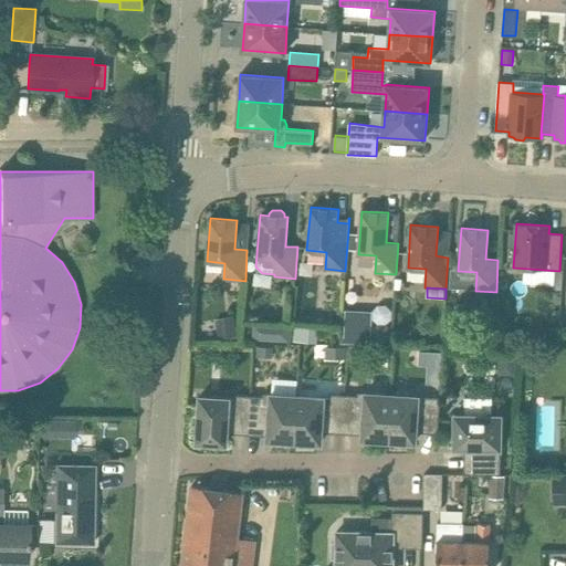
[(347,333),(371,332),(370,308),(346,310),(347,333)]
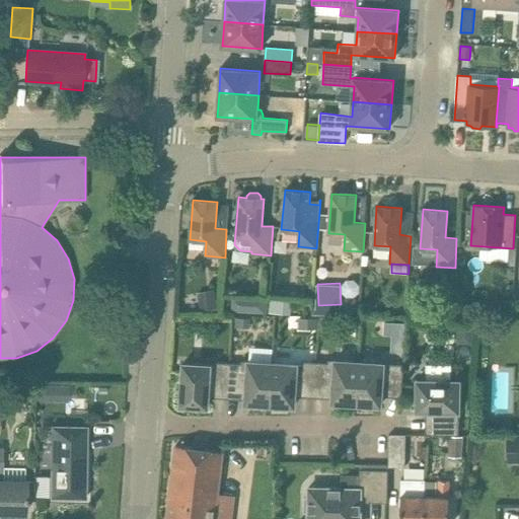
[(202,313),(219,309),(214,289),(197,293),(202,313)]
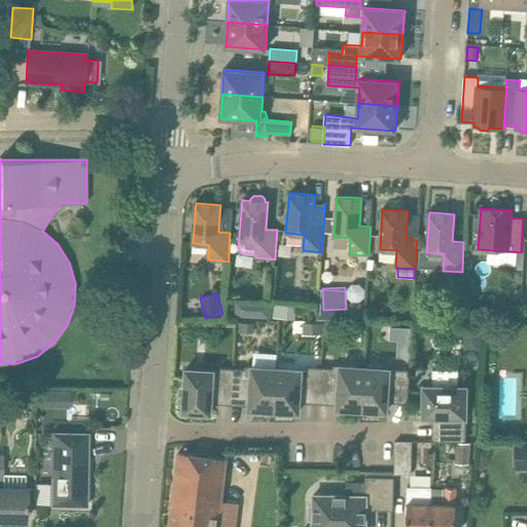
[(236,301),(235,316),(269,318),(270,304),(236,301)]
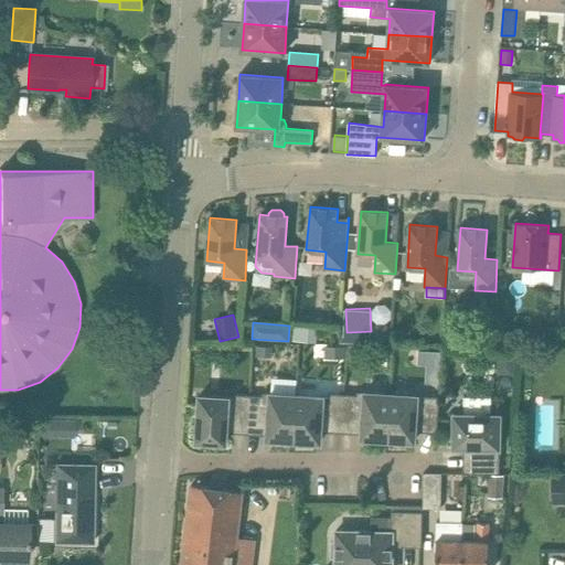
[(318,343),(319,326),(300,324),(299,342),(318,343)]
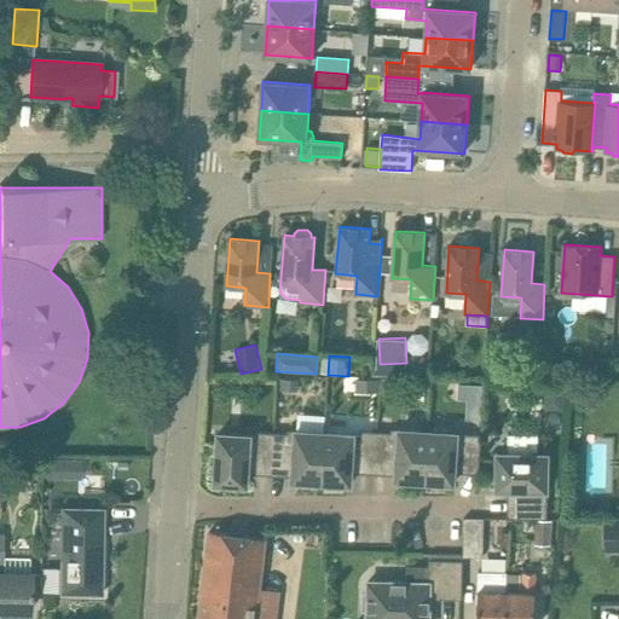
[(426,374),(426,357),(409,357),(409,374),(426,374)]
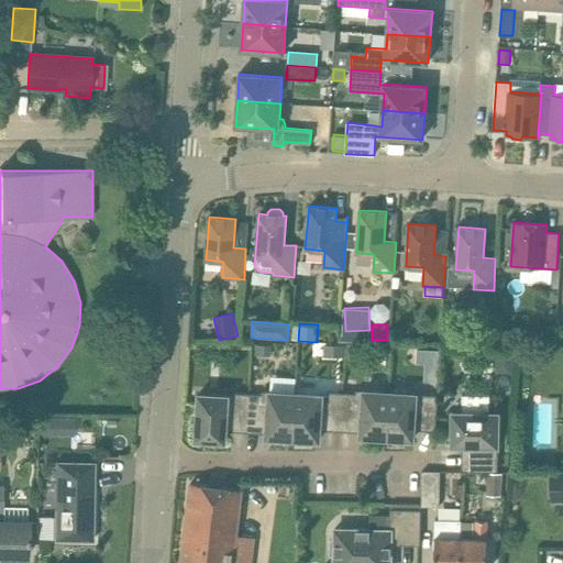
[(460,330),(442,329),(441,344),(459,345),(460,330)]
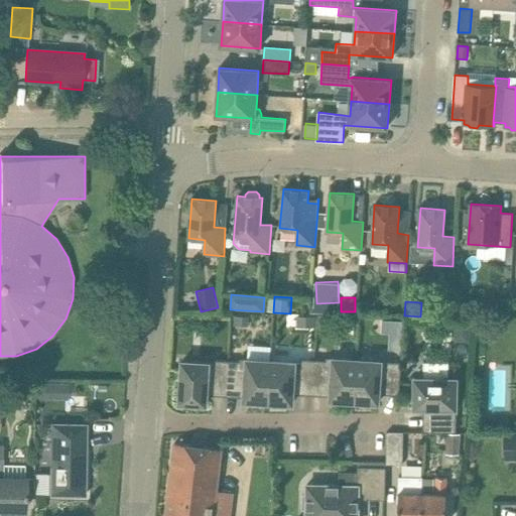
[(319,325),(331,326),(331,314),(320,313),(319,325)]
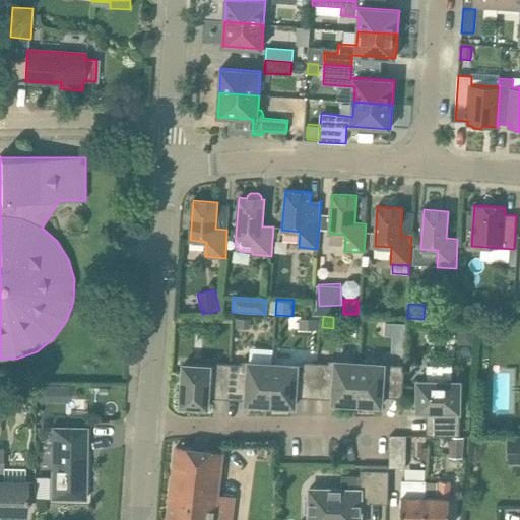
[(235,329),(250,329),(251,319),(236,319),(235,329)]
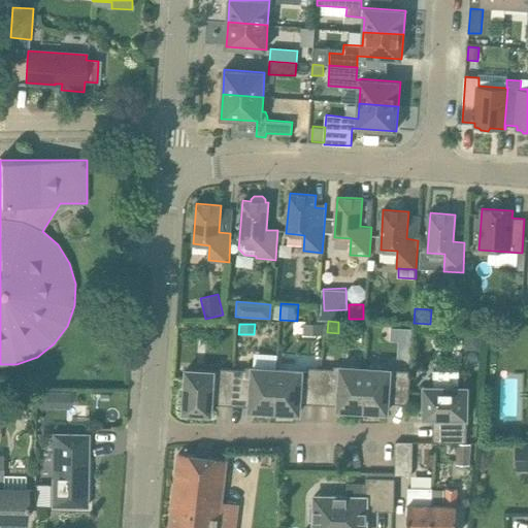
[(411,328),(397,324),(393,341),(406,344),(411,328)]
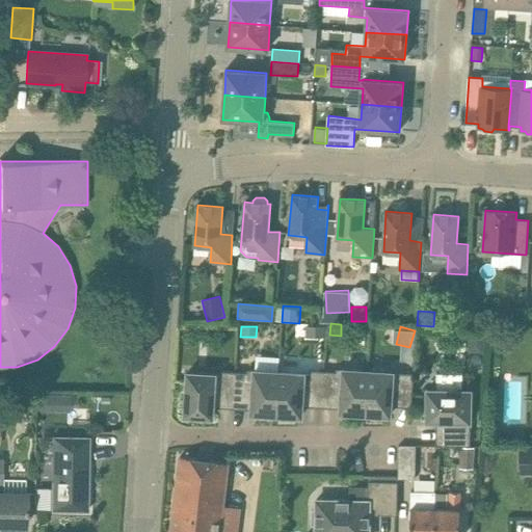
[(326,327),(306,327),(306,338),(326,339),(326,327)]
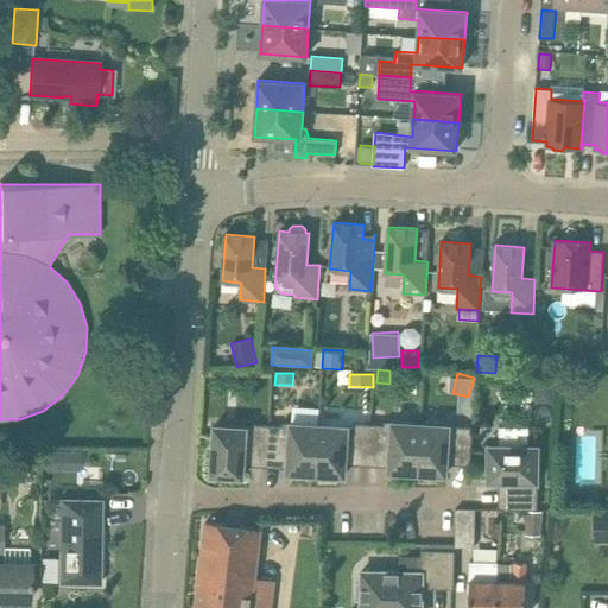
[(553,380),(537,380),(537,401),(553,401),(553,380)]
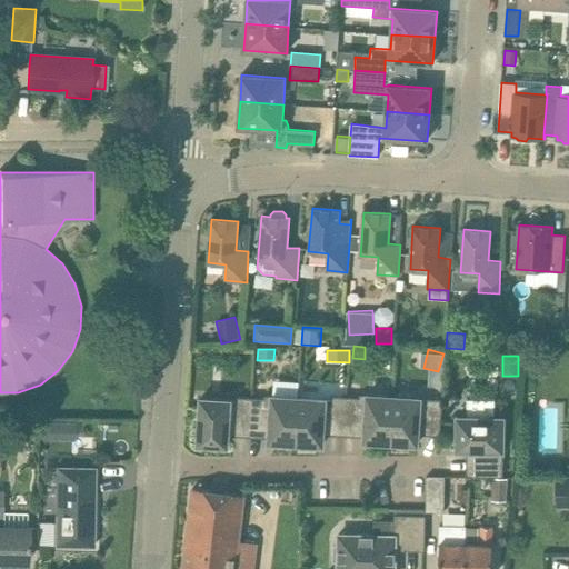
[(541,356),(530,356),(530,365),(541,365),(541,356)]
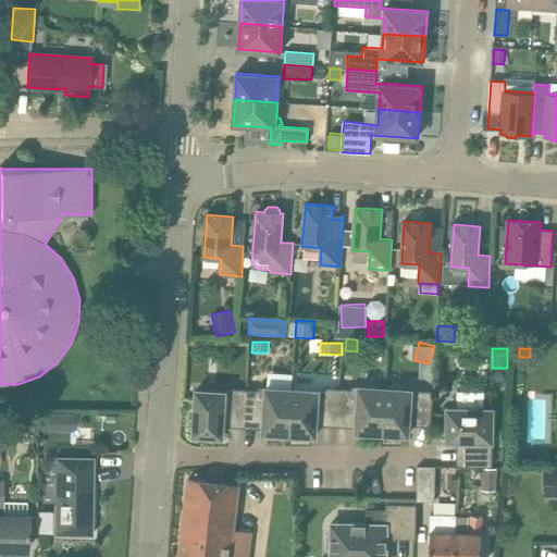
[(339,388),(337,423),(351,424),(351,420),(357,421),(357,432),(383,433),(386,388),(353,386),(353,390),(339,388)]
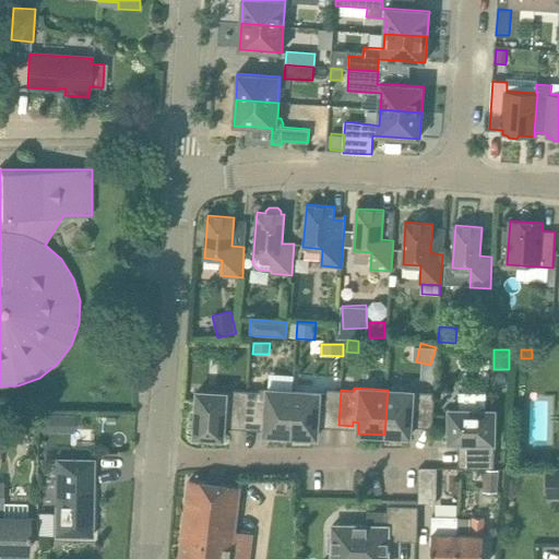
[(247,391),(245,426),(259,427),(260,424),(265,424),(264,433),(290,436),(294,391),(260,389),(260,392),(247,391)]
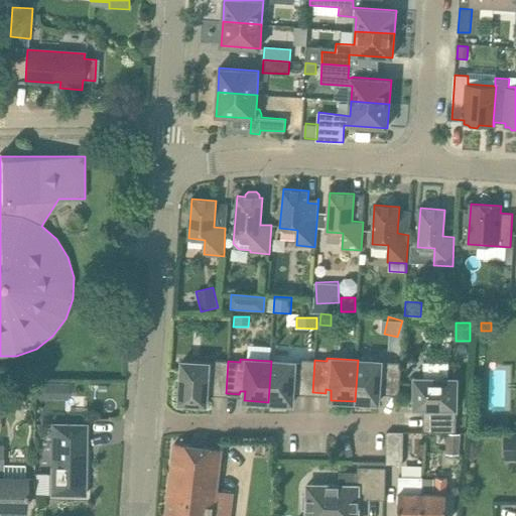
[(271,361),(268,402),(292,404),(294,389),(299,389),(299,391),(312,392),(314,360),(301,359),(300,362),(271,361)]
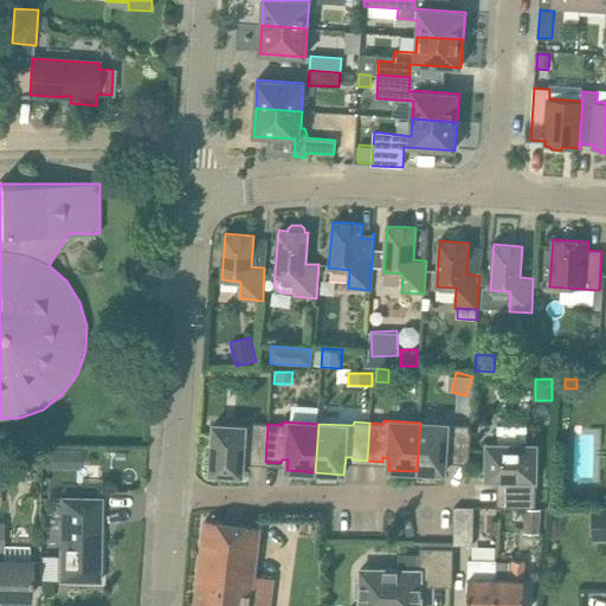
[(265,462),(268,424),(252,423),(252,426),(214,424),(211,474),(243,475),(244,458),(250,459),(250,461),(265,462)]
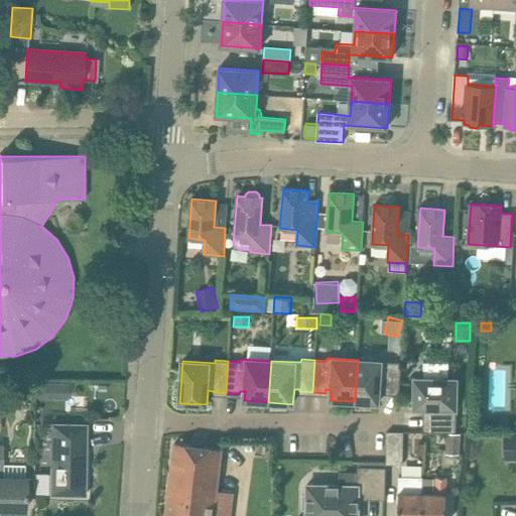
[(358,360),(355,401),(379,403),(380,390),(385,391),(385,394),(399,394),(401,363),(358,360)]
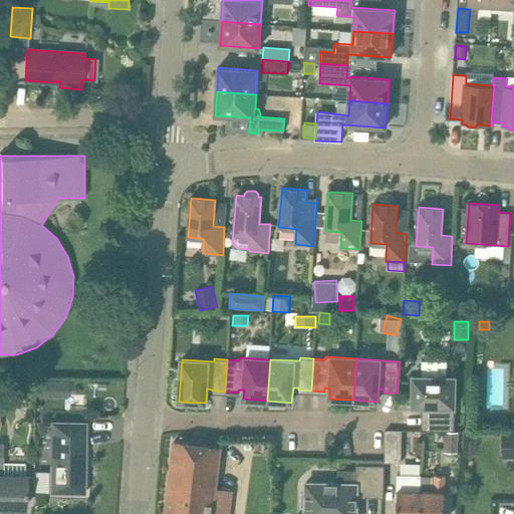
[(423,412),(422,431),(454,431),(455,376),(414,376),(413,407),(426,407),(426,412),(423,412)]
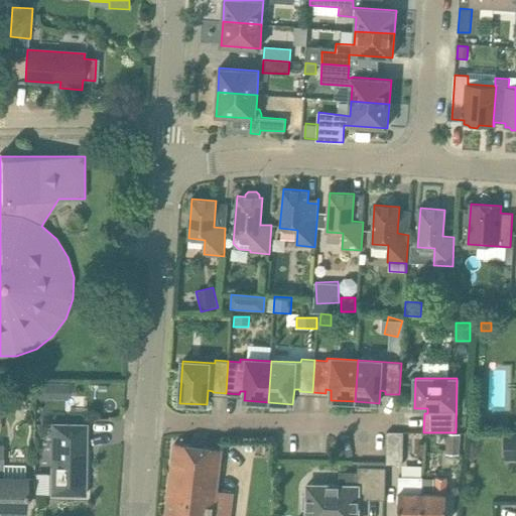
[(52,382),(52,394),(69,394),(69,383),(69,382),(52,382)]
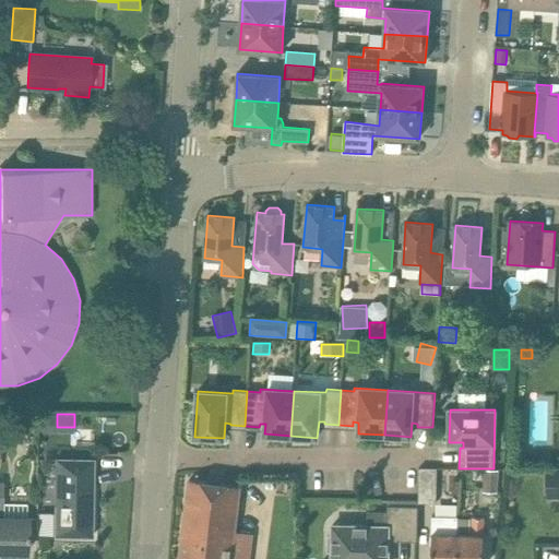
[(56,459),(55,514),(55,536),(92,537),(94,460),(56,459)]
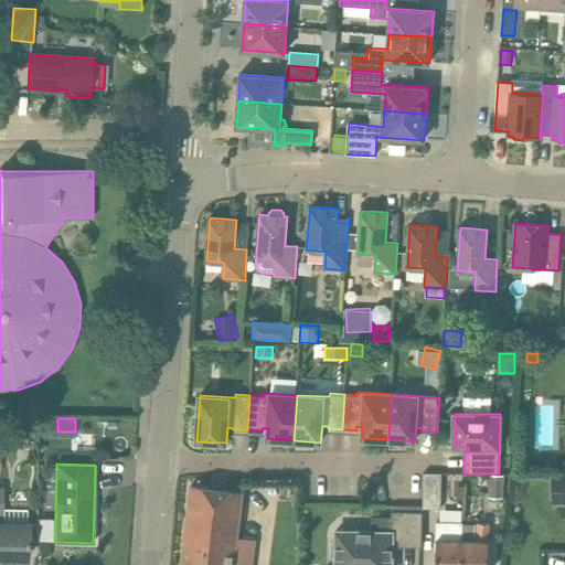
[(441,509),(443,473),(425,472),(424,509),(441,509)]
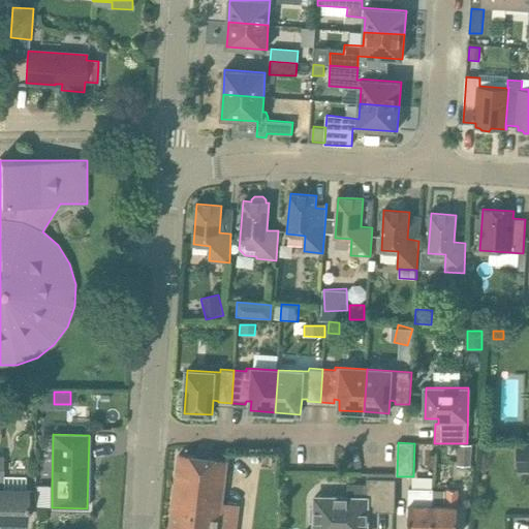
[(528,442),(517,443),(517,472),(528,471),(528,442)]
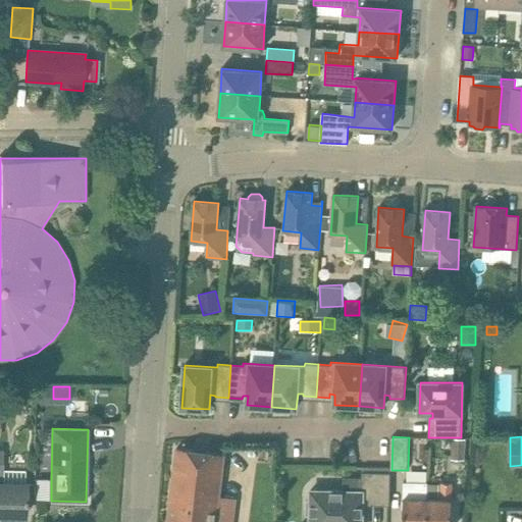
[(451,460),(465,461),(466,439),(452,438),(451,460)]
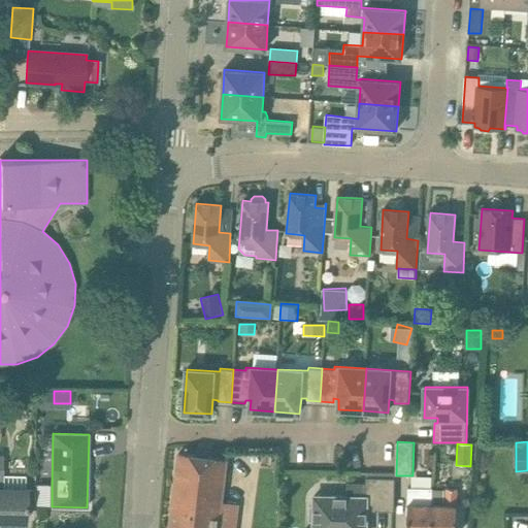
[(219,527),(228,459),(226,459),(178,453),(169,527),(219,527)]
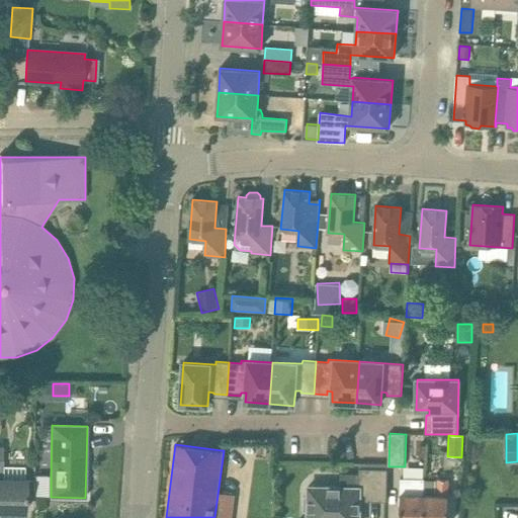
[(0,445),(0,510),(25,511),(26,481),(3,480),(3,460),(3,446),(0,445)]
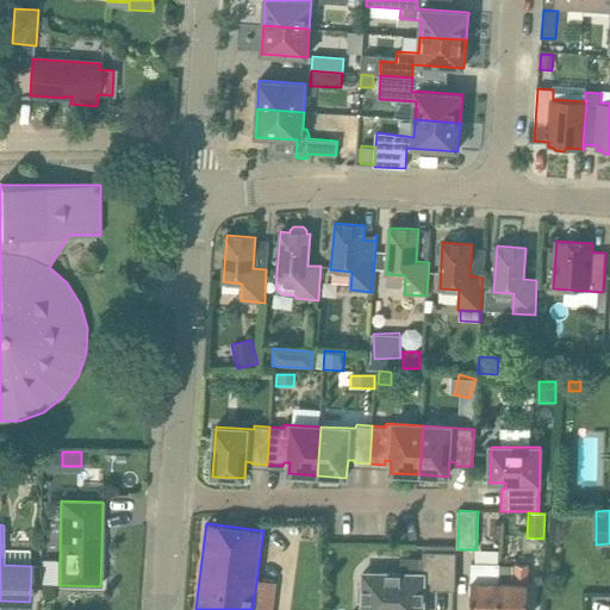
[(363,573),(362,609),(423,609),(424,585),(456,586),(456,553),(423,552),(422,574),(363,573)]
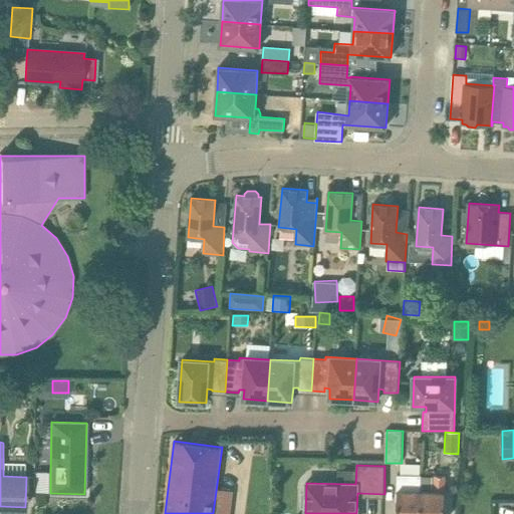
[(421,475),(409,475),(398,475),(397,513),(420,513),(422,491),(421,491),(421,475)]
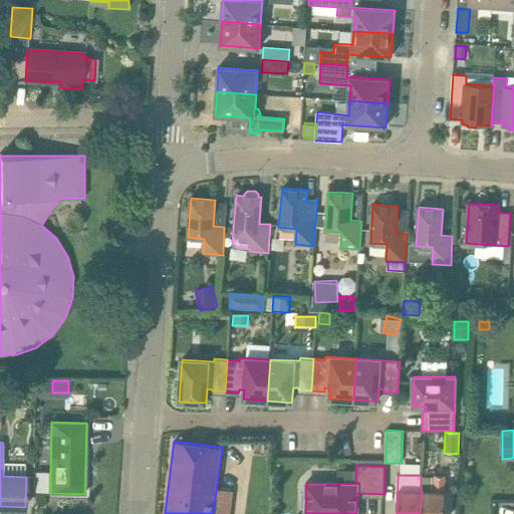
[(422,491),(420,513),(444,513),(445,476),(436,476),(435,492),(422,491)]
